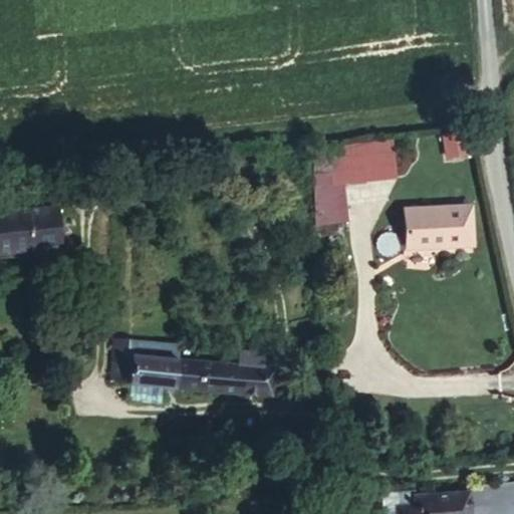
[(329,147),(312,148),(313,174),(330,174),(329,147)]
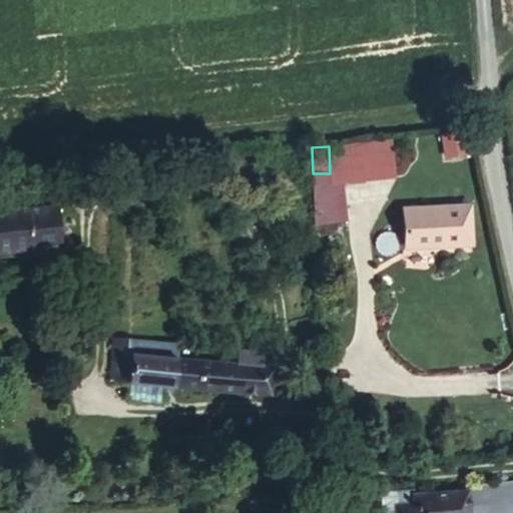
[(348,181),(365,179),(362,151),(345,153),(348,181)]
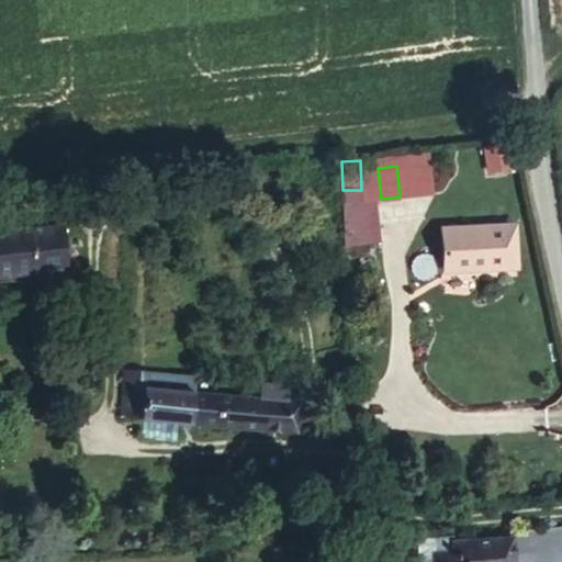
[(480,266),(480,270),(516,268),(514,225),(441,228),(444,268),(480,266)]
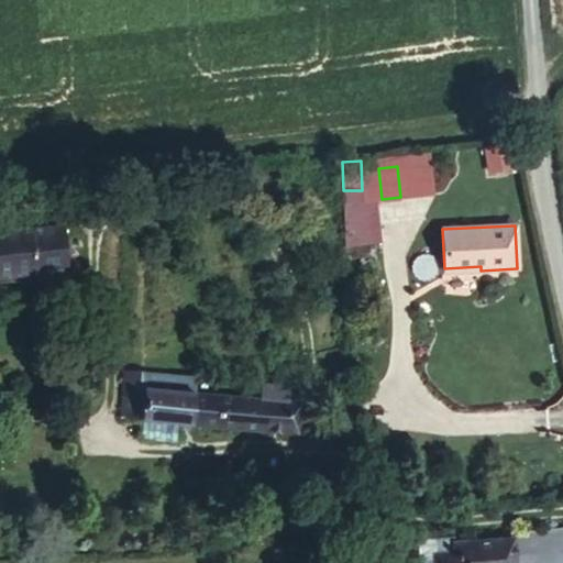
[(0,275),(65,269),(62,227),(0,232),(0,275)]
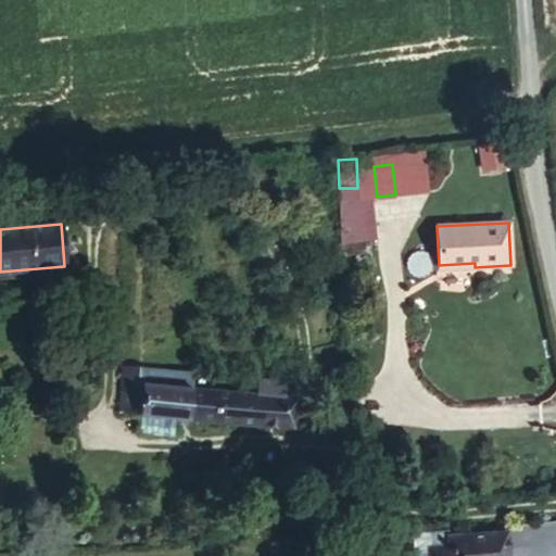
[(295,399),(283,397),(256,395),(201,391),(191,390),(193,375),(123,368),(118,413),(139,415),(138,432),(173,436),(174,418),(293,428),(295,399)]
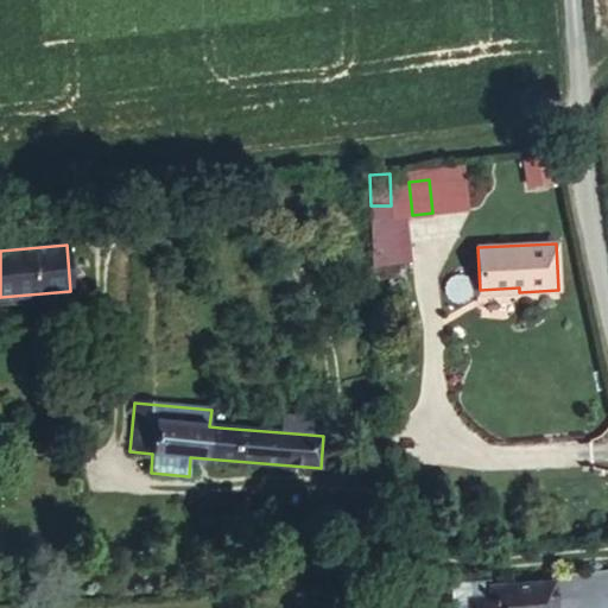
[(280,432),(310,435),(311,418),(283,416),(280,432)]
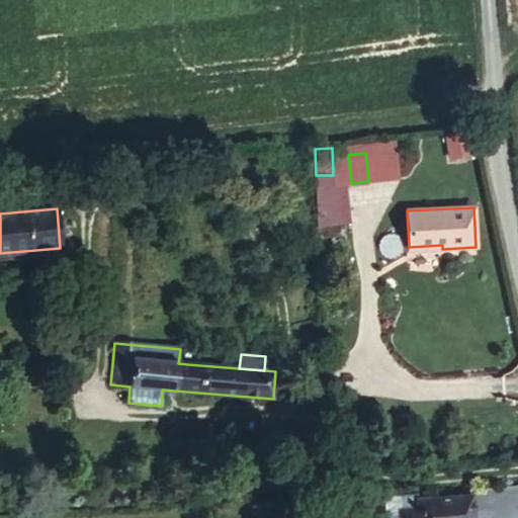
[(472,517),(470,494),(416,498),(416,507),(398,509),(399,517),(472,517)]
